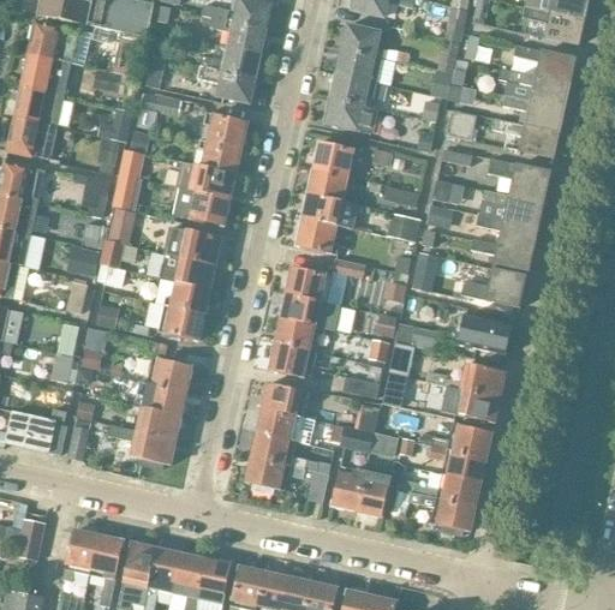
[(40,0),(37,12),(84,23),(84,22),(145,35),(153,1),(147,0),(40,0)]
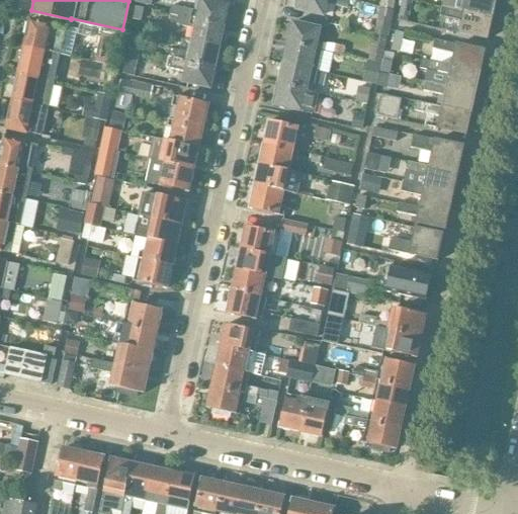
[(228,16),(230,5),(228,4),(229,2),(220,0),(199,0),(197,9),(193,8),(193,6),(172,2),(170,11),(178,13),(190,15),(224,23),(226,15),(228,16)]
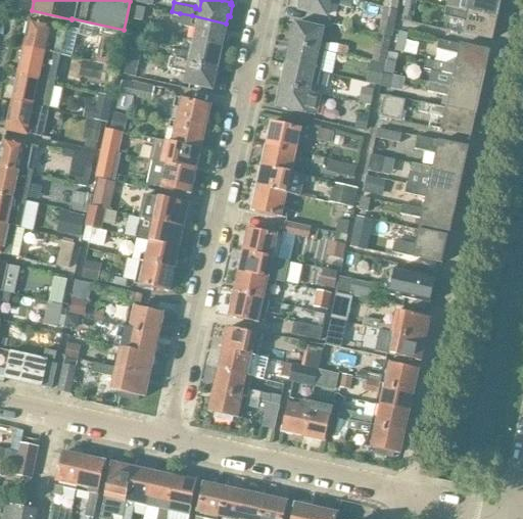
[(351,5),(352,0),(298,0),(297,5),(299,5),(298,7),(327,14),(330,0),(351,5)]
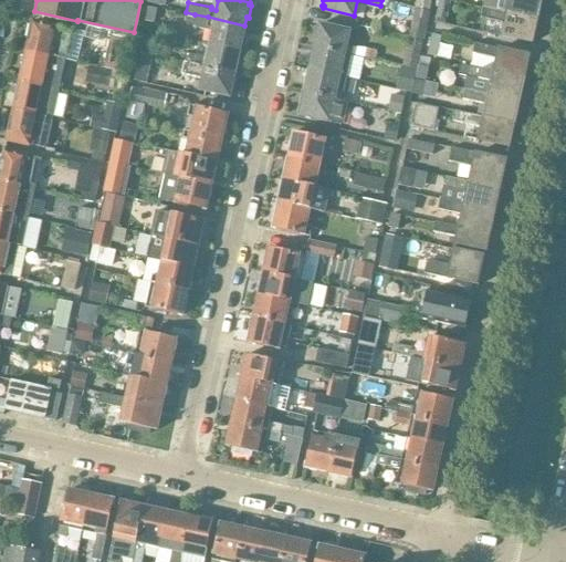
[(446,16),(449,0),(438,0),(436,13),(446,16)]
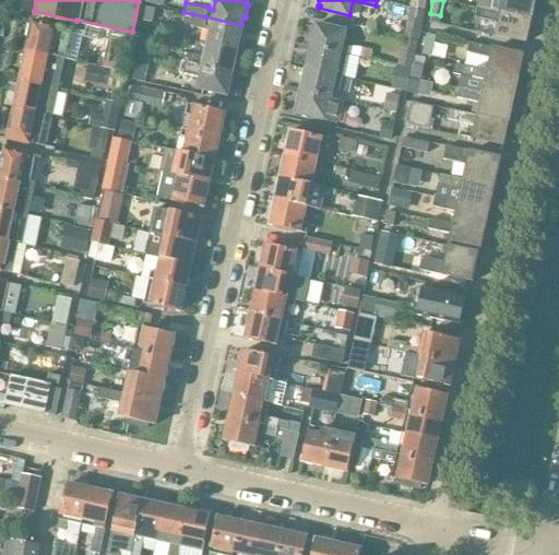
[(533,4),(534,0),(502,0),(500,12),(530,19),(531,14),(533,12),(534,7),(533,4)]
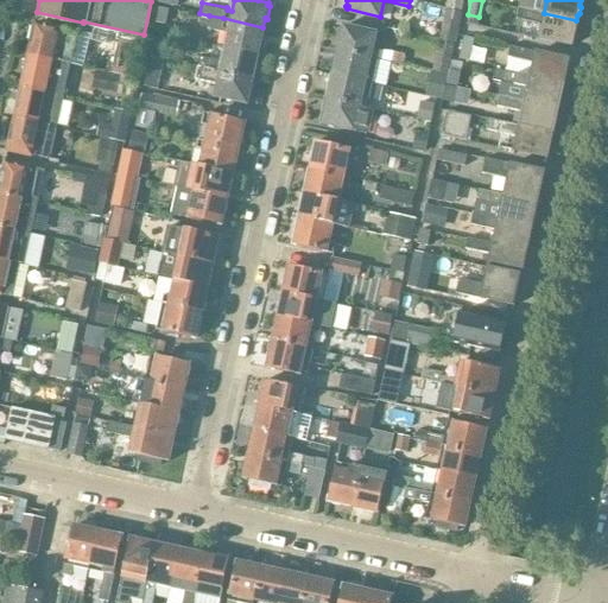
[(163,23),(166,6),(156,4),(151,20),(163,23)]
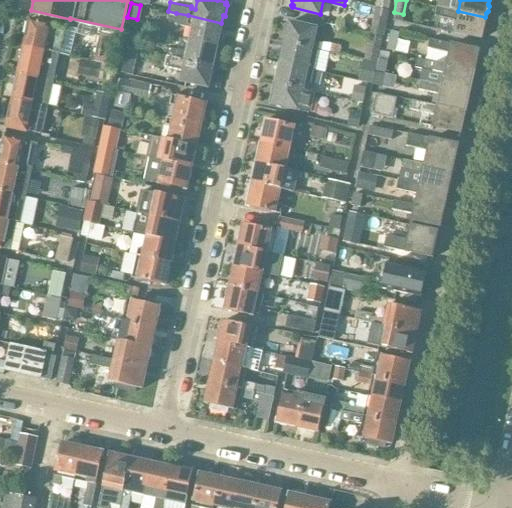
[(382,34),(388,7),(375,5),(369,31),(382,34)]
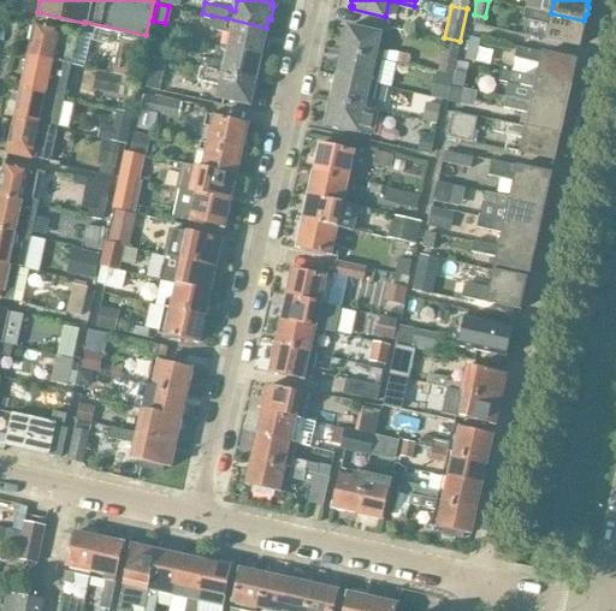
[(584,21),(551,13),(526,7),(523,17),(550,22),(546,36),(579,43),(580,40),(582,37),(584,33),(582,29),(584,21)]
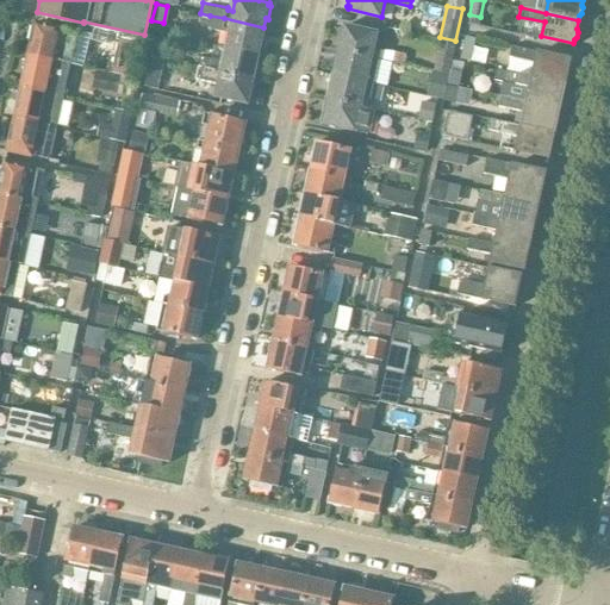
[(210,16),(207,25),(229,30),(225,45),(261,52),(263,38),(261,37),(263,27),(224,18),(210,16)]
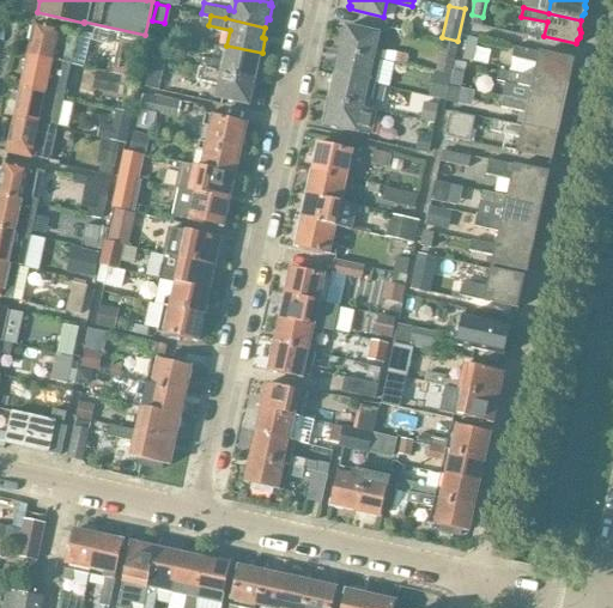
[(71,59),(77,29),(35,19),(29,50),(71,59)]
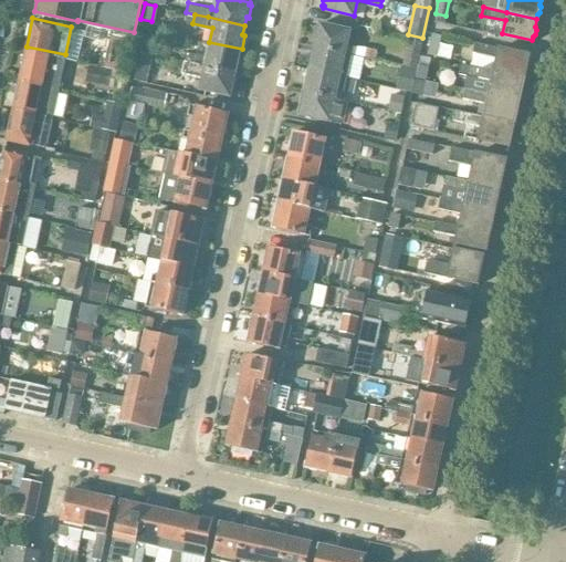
[(347,45),(350,28),(320,21),(320,24),(317,23),(314,35),(316,37),(314,44),(352,53),(354,47),(347,45)]
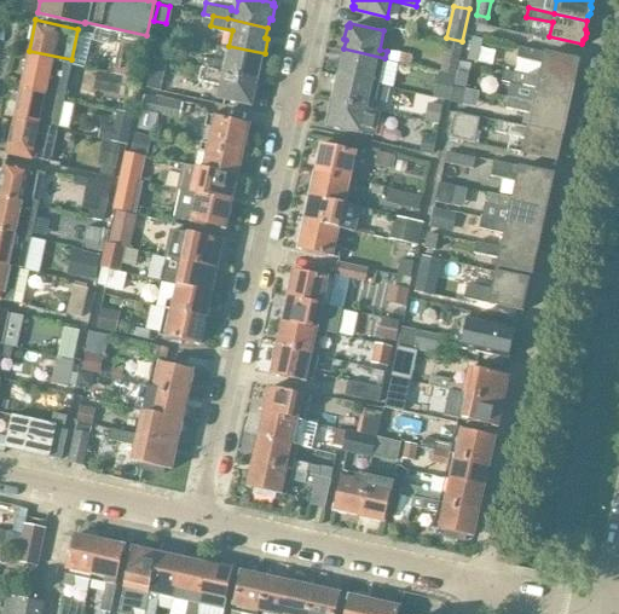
[(476,58),(482,35),(472,34),(467,56),(476,58)]
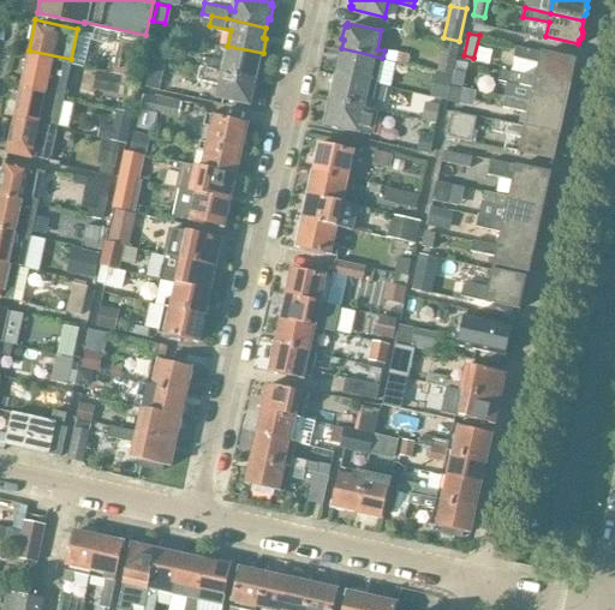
[(162,54),(167,37),(154,35),(150,52),(162,54)]
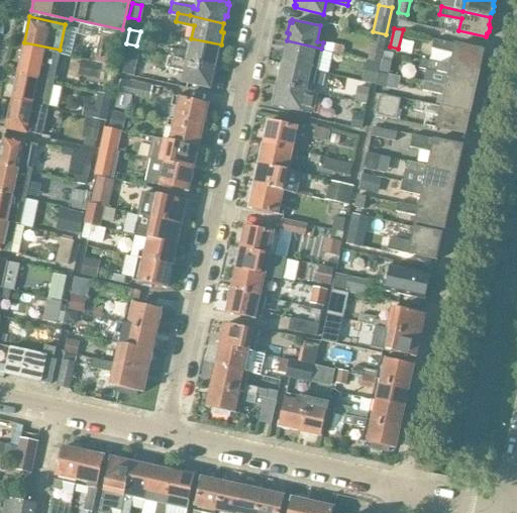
[(380,60),(386,34),(373,31),(367,58),(380,60)]
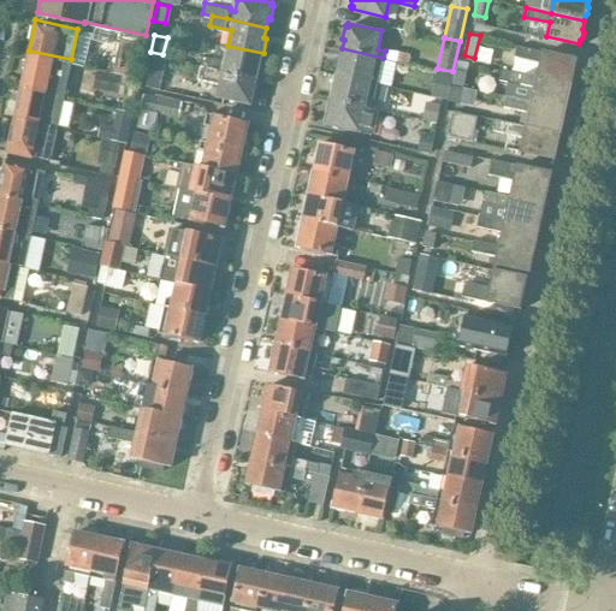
[(128,71),(134,47),(120,43),(114,67),(128,71)]
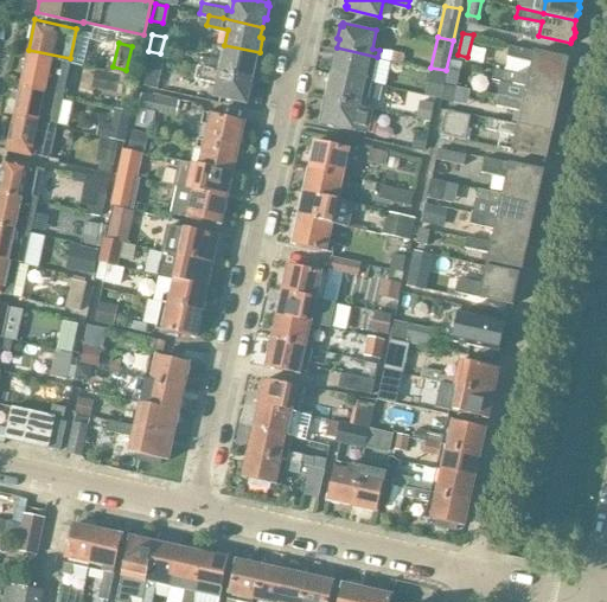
[(566,68),(568,56),(511,44),(509,53),(534,58),(530,75),(562,82),(563,78),(566,76),(567,70),(566,68)]
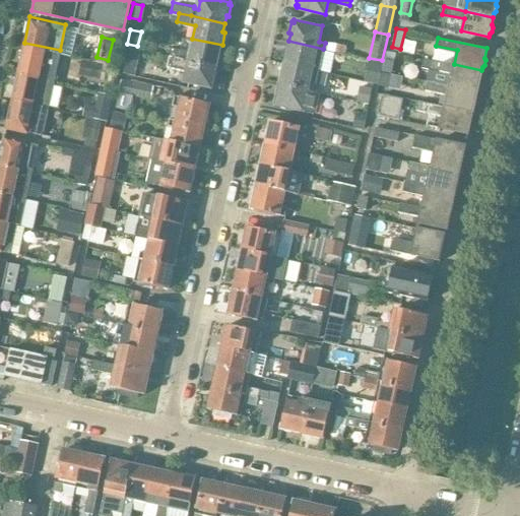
[(219,58),(222,45),(192,39),(190,50),(171,45),(169,54),(215,64),(217,57),(219,58)]
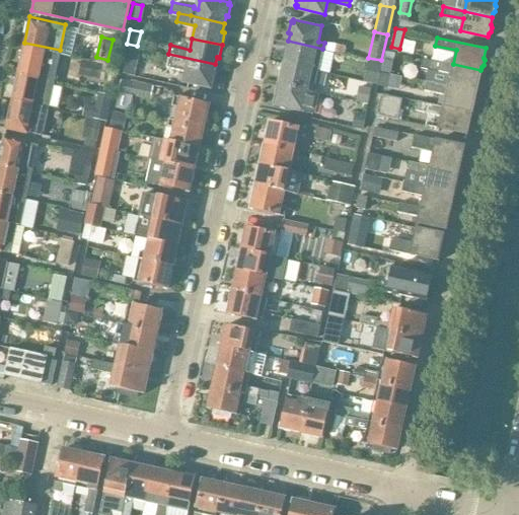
[(312,68),(315,55),(321,56),(322,49),(288,41),(287,49),(284,49),(282,62),(312,68)]
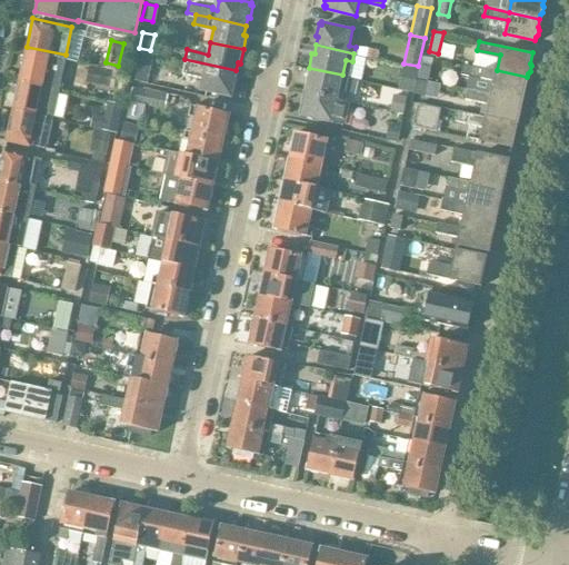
[(59,85),(66,55),(27,47),(20,77),(43,81),(59,85)]
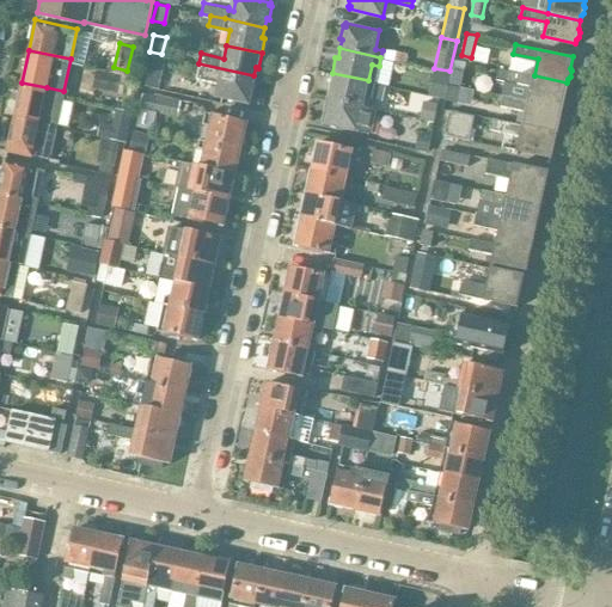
[(157,86),(163,57),(150,55),(144,83),(157,86)]
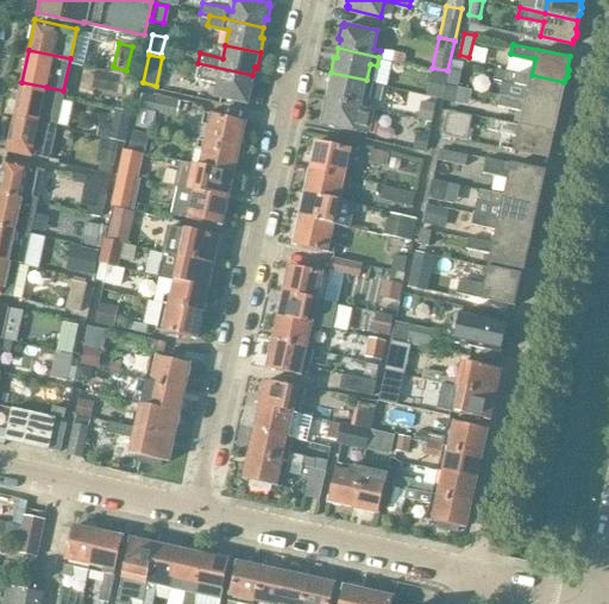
[(250,86),(252,75),(198,63),(195,77),(217,82),(214,94),(246,101),(248,99),(250,99),(252,87),(250,86)]
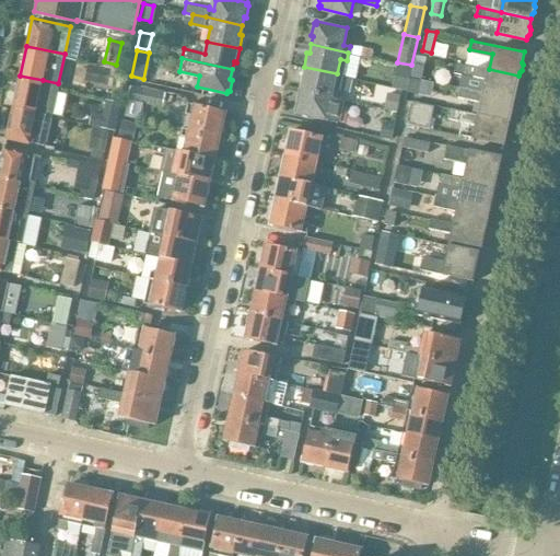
[(516,85),(518,76),(489,69),(457,61),(455,70),(487,78),(483,90),(514,96),(514,95),(516,93),(517,88),(516,85)]
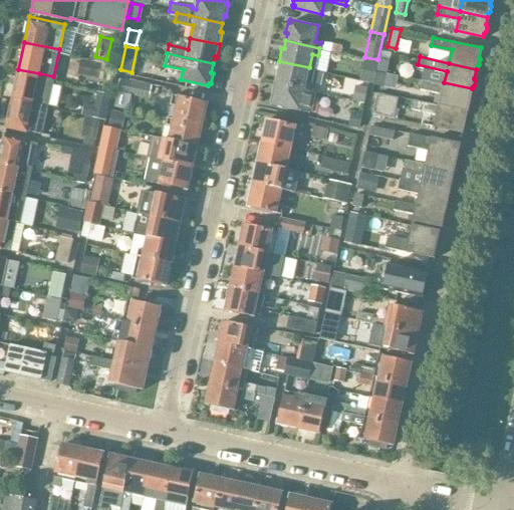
[(93,73),(96,61),(80,57),(77,69),(93,73)]
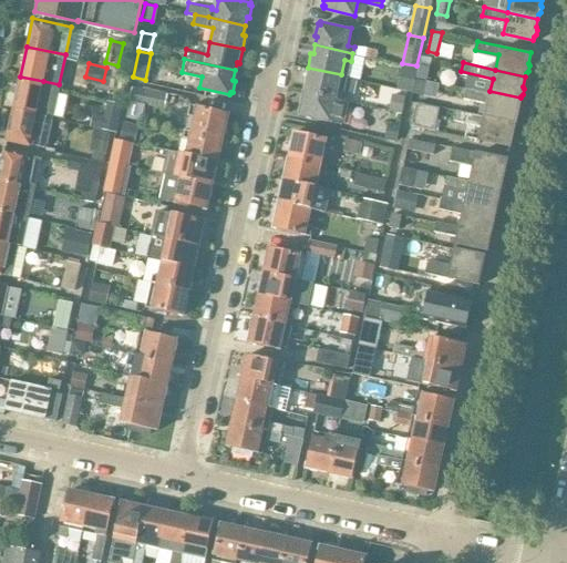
[(420,63),(416,75),(426,78),(429,65),(420,63)]
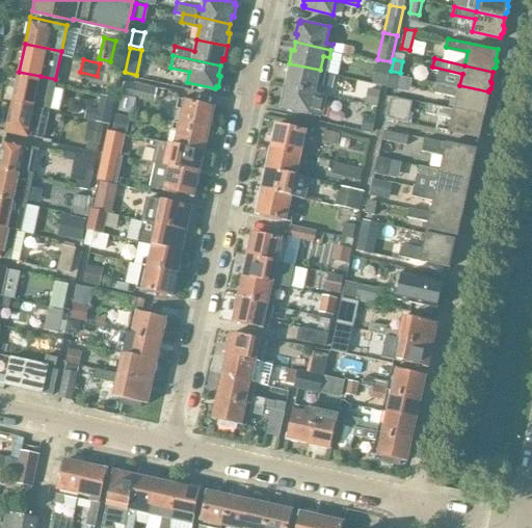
[(378,60),(373,81),(386,83),(391,62),(378,60)]
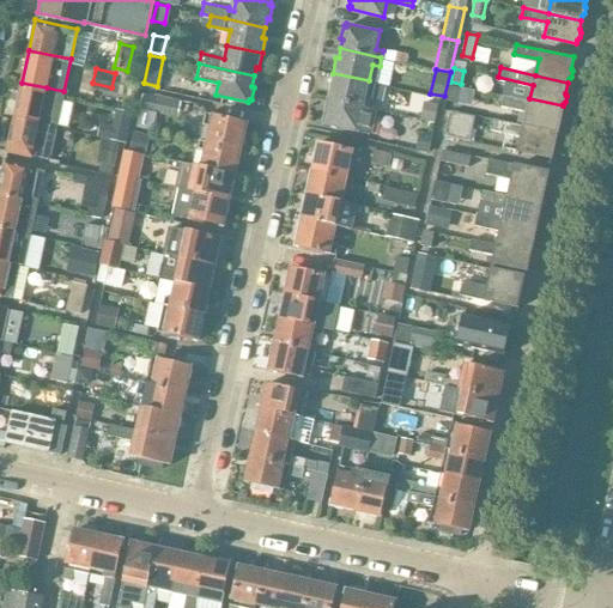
[(365,97),(369,80),(333,73),(329,87),(332,87),(329,98),(370,107),(372,98),(365,97)]
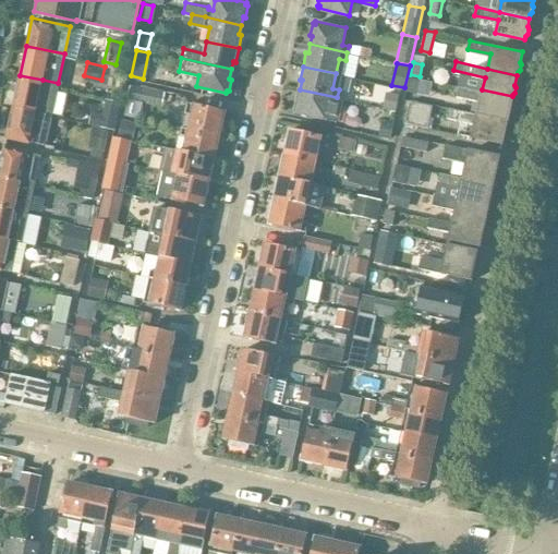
[(20,75),(13,104),(45,110),(51,111),(58,83),(43,80),(20,75)]
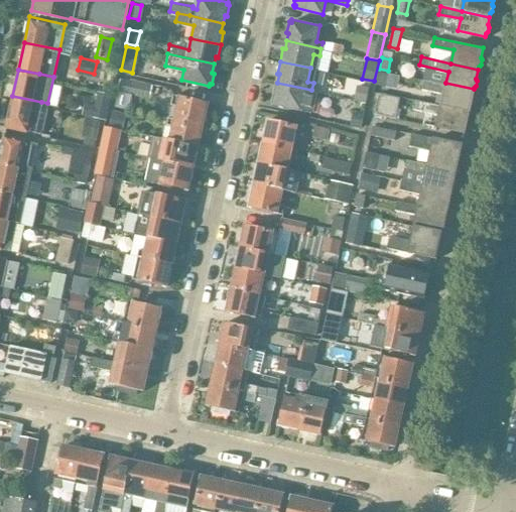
[(378,71),(376,82),(383,84),(384,81),(392,83),(394,74),(386,72),(386,73),(378,71)]
